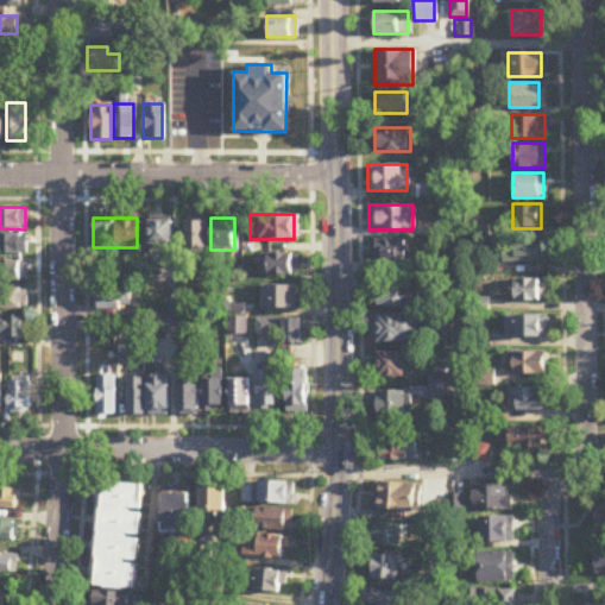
[(147,252),(170,252),(170,219),(147,219),(147,252)]
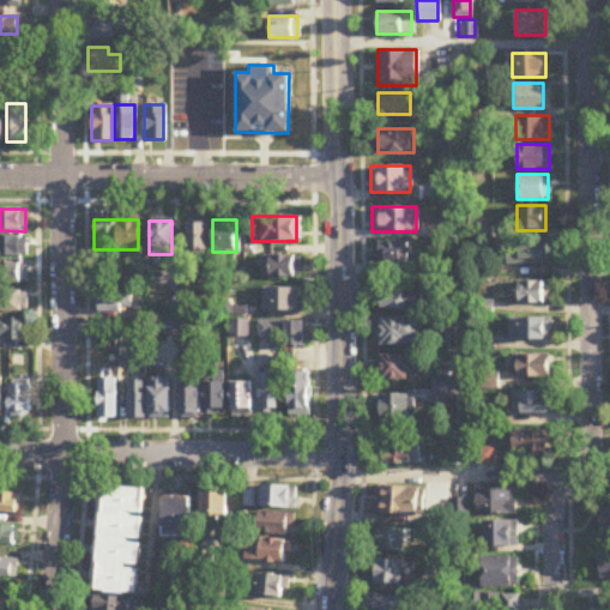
[(207,253),(207,222),(185,222),(185,253),(207,253)]
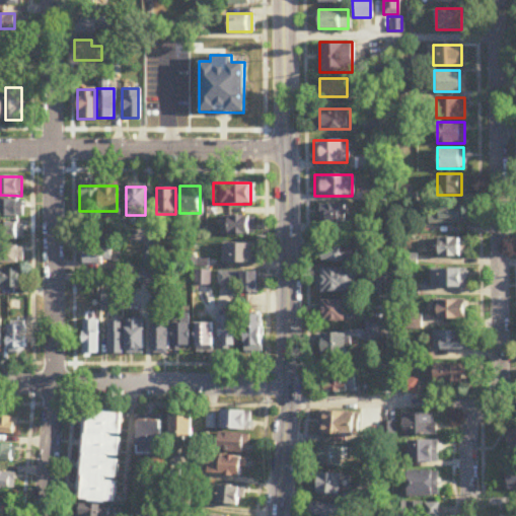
[(0,216),(21,217),(21,200),(0,199),(0,216)]
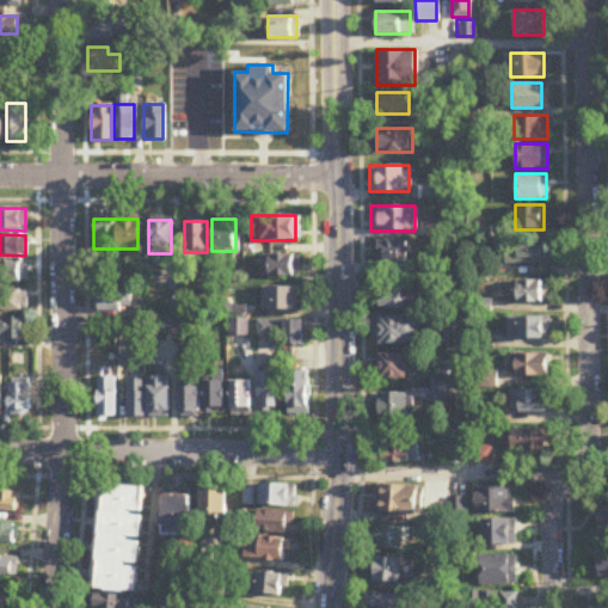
[(407,239),(376,239),(376,265),(407,265),(407,239)]
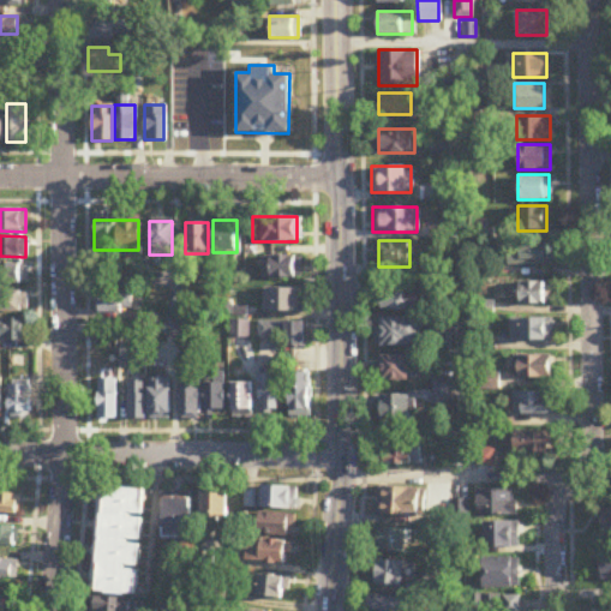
[(547,263),(547,241),(503,241),(503,263),(547,263)]
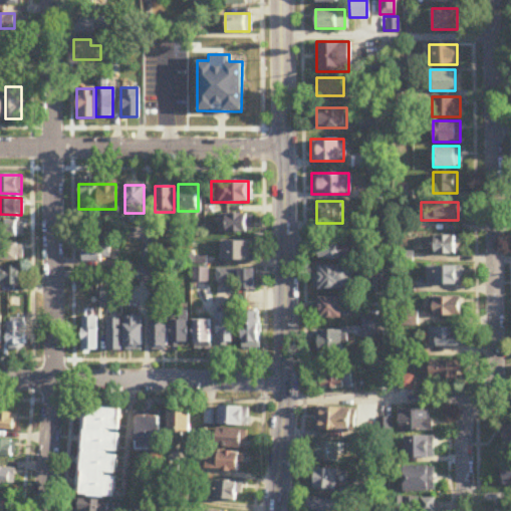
[(250,213),(217,213),(217,233),(250,233),(250,213)]
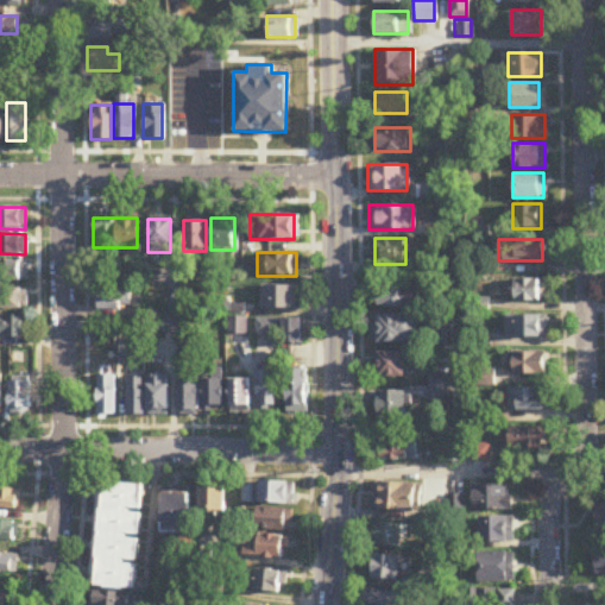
[(0,281),(25,281),(25,262),(0,260),(0,281)]
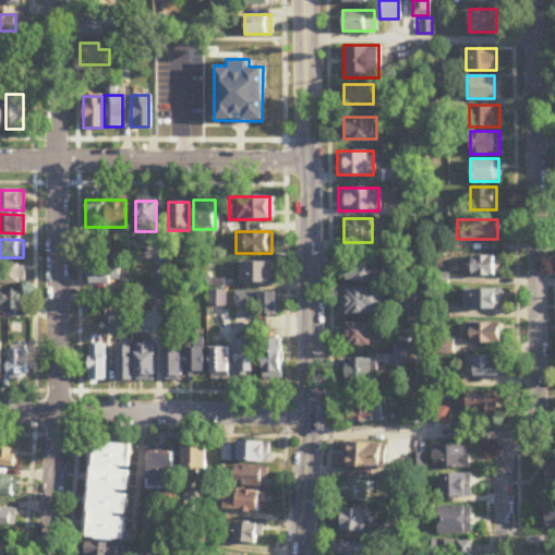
[(469,275),(493,275),(493,255),(469,255),(469,275)]
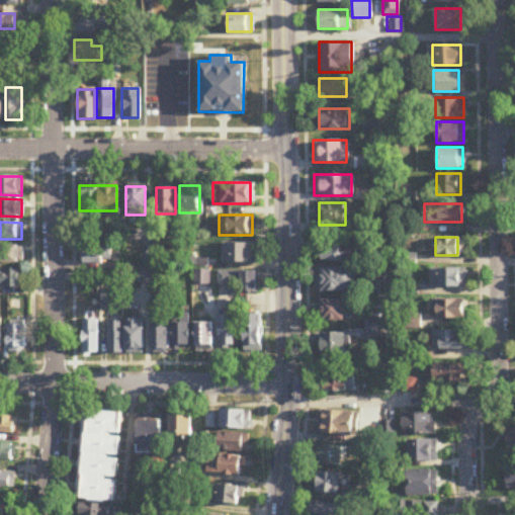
[(354,242),(321,242),(321,261),(354,261),(354,242)]
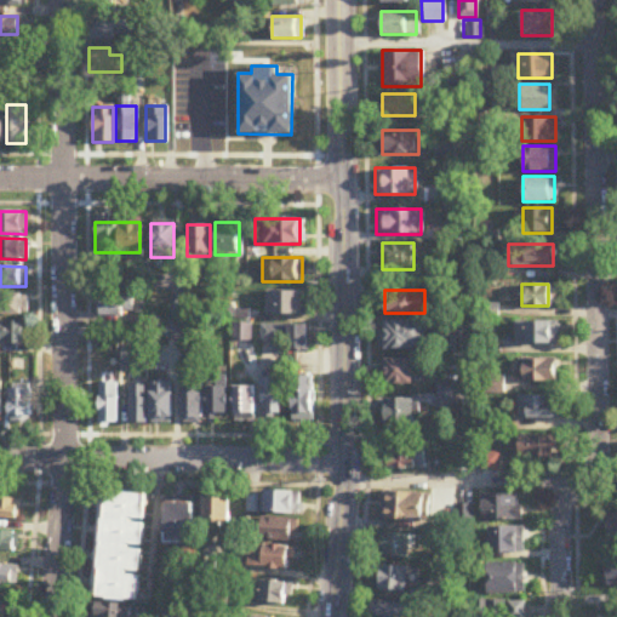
[(304,315),(304,291),(264,291),(264,315),(304,315)]
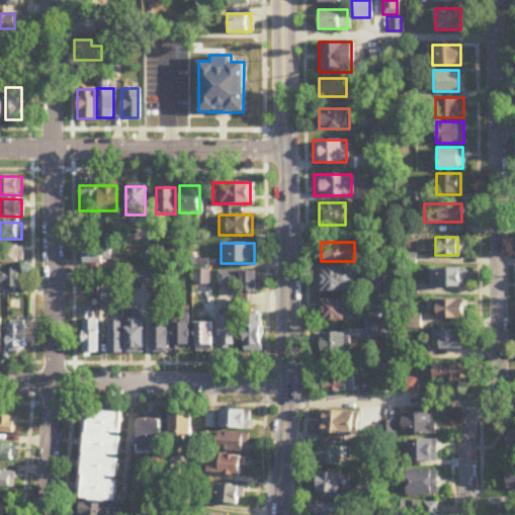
[(0,263),(21,263),(21,245),(0,244),(0,263)]
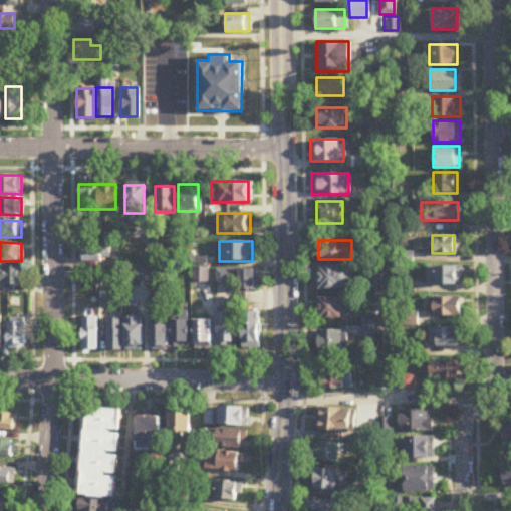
[(109,247),(81,247),(81,263),(109,263),(109,247)]
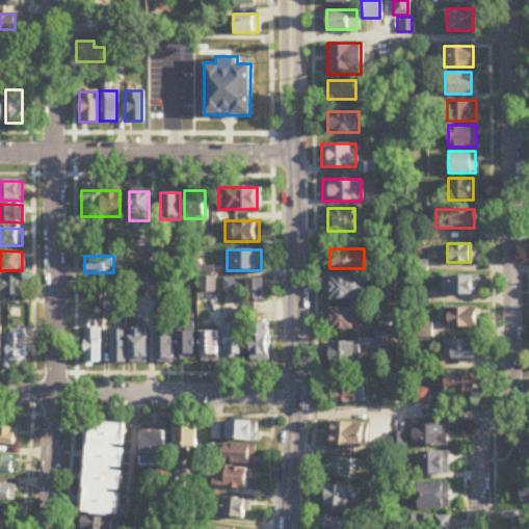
[(423,269),(423,261),(412,261),(412,269),(423,269)]
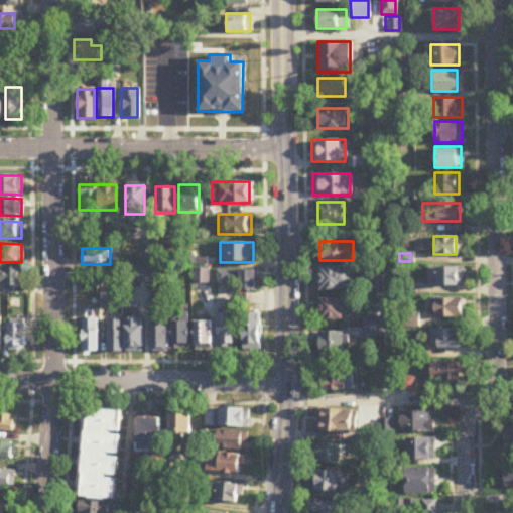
[(313,290),(354,290),(354,266),(313,266),(313,290)]
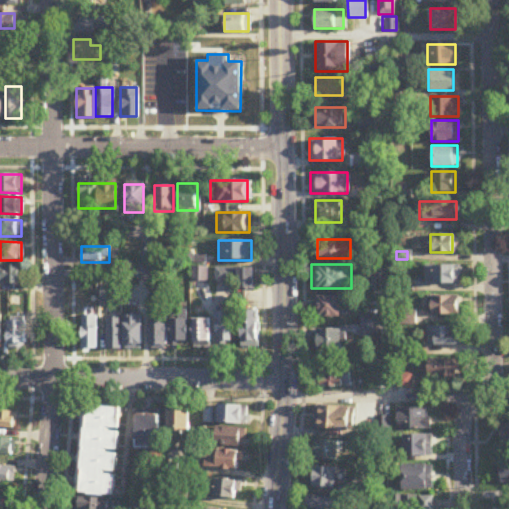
[(458,284),(458,264),(422,264),(422,284),(458,284)]
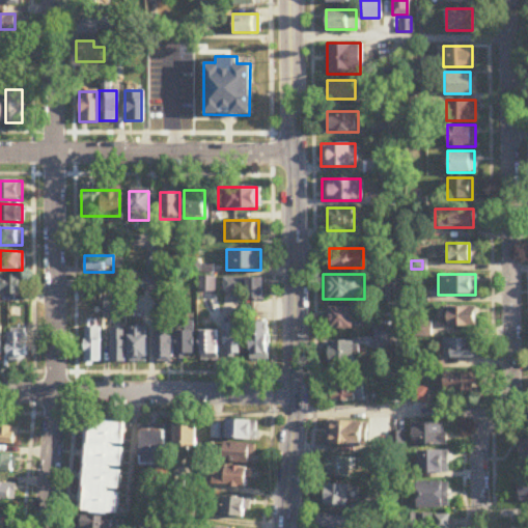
[(0,293),(23,294),(23,275),(0,275),(0,293)]
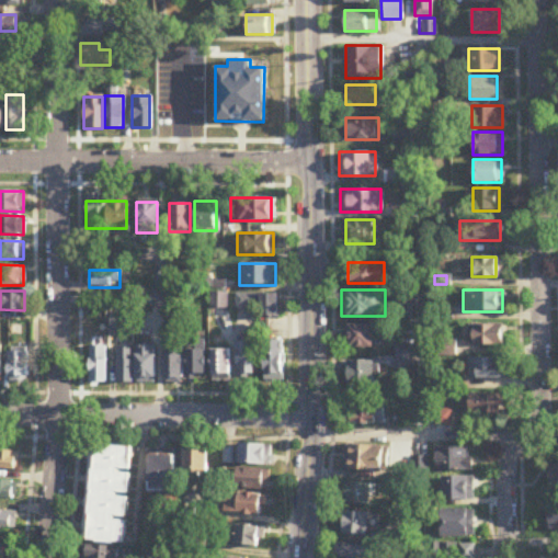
[(209,307),(225,307),(225,292),(209,292),(209,307)]
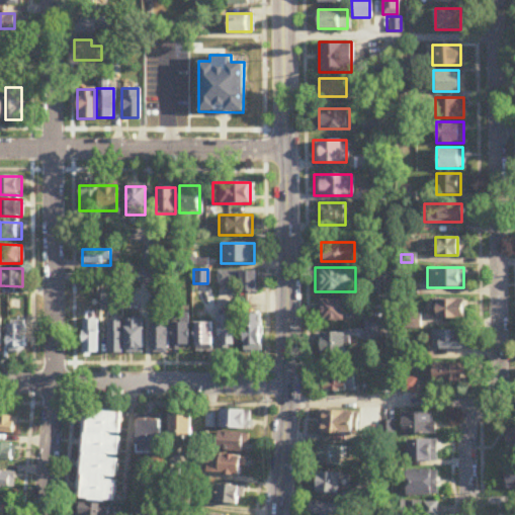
[(216,269),(216,284),(235,284),(235,269),(216,269)]
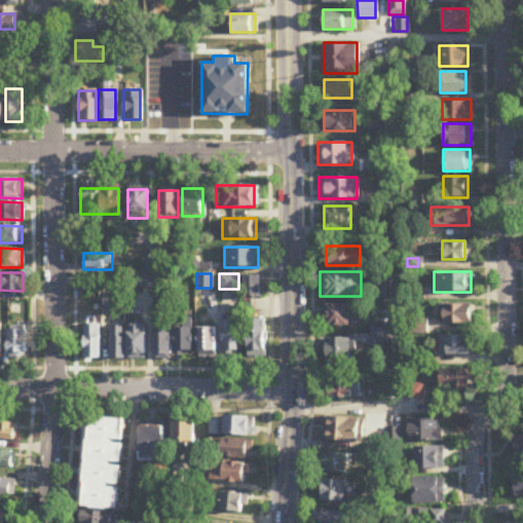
[(243,297),(259,297),(259,274),(243,274),(243,297)]
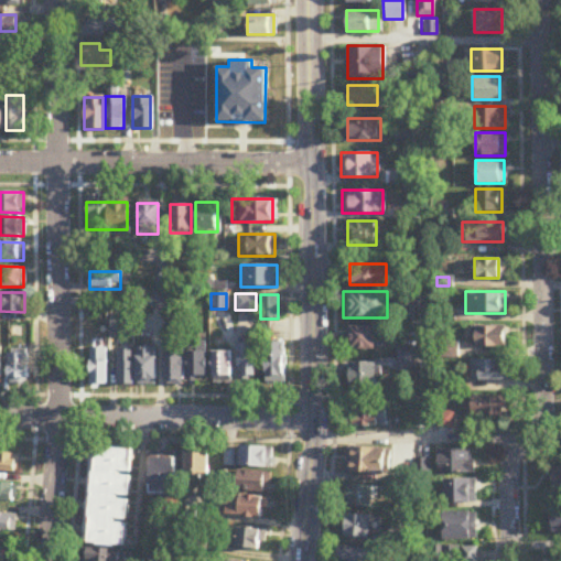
[(132,317),(109,317),(109,336),(131,337),(132,317)]
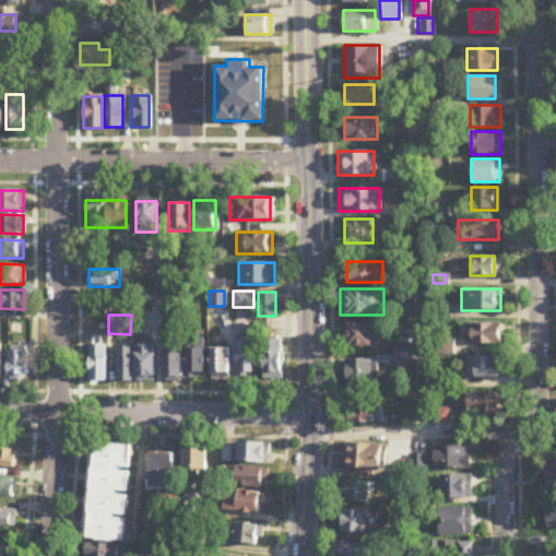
[(499,322),(465,322),(465,344),(499,344),(499,322)]
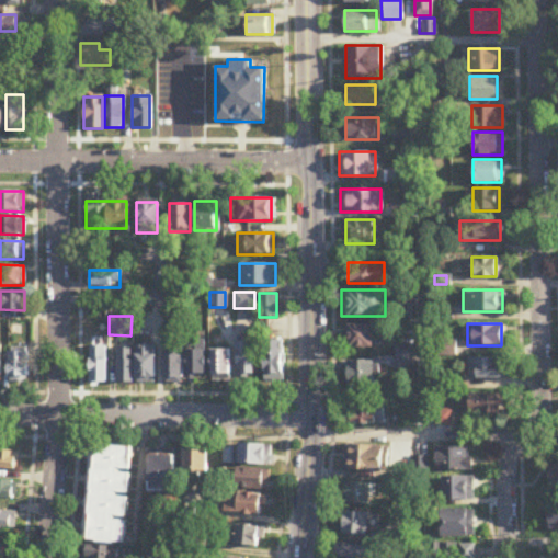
[(373,349),(373,325),(343,325),(343,349),(373,349)]
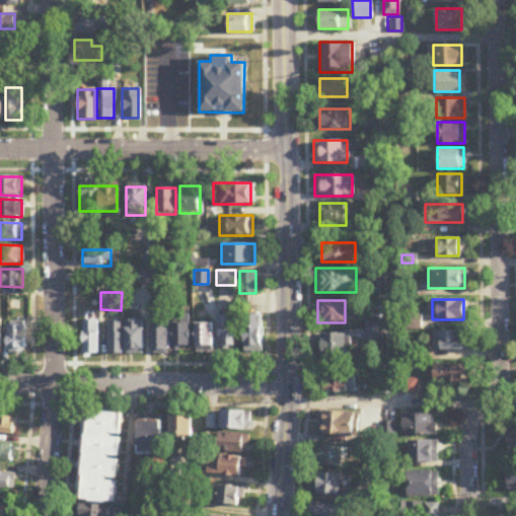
[(418,327),(418,313),(404,313),(404,327),(418,327)]
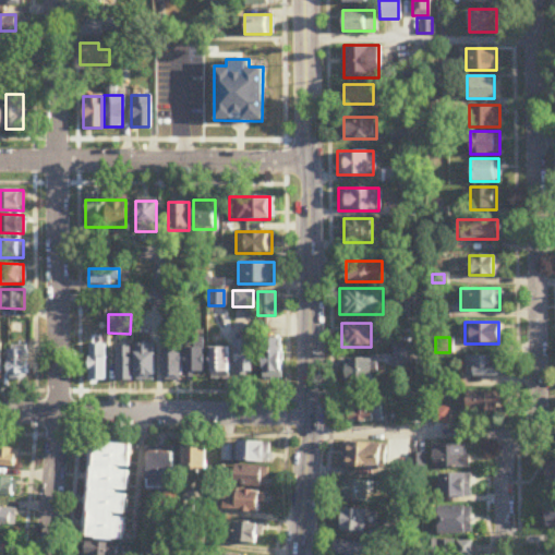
[(280,338),(263,338),(263,375),(280,375),(280,338)]
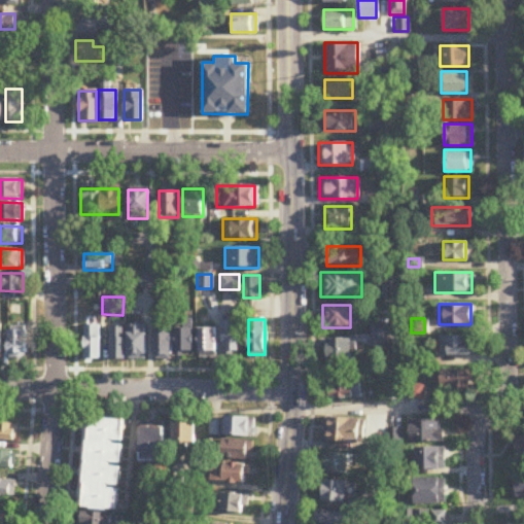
[(191,321),(184,321),(184,326),(174,326),(174,353),(191,353),(191,321)]
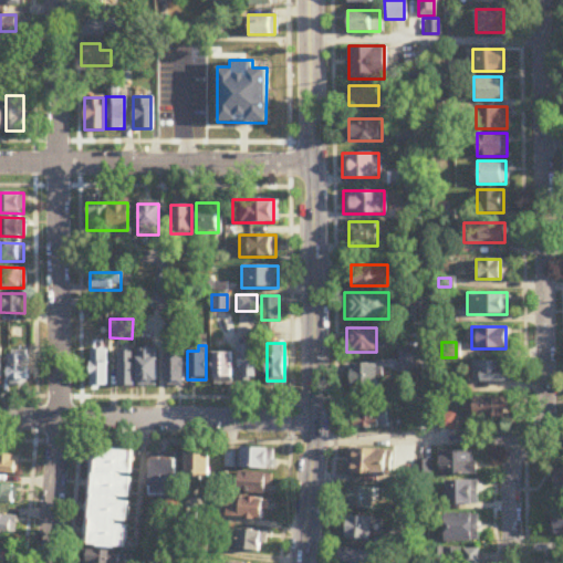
[(257,381),(257,345),(238,345),(238,381),(257,381)]
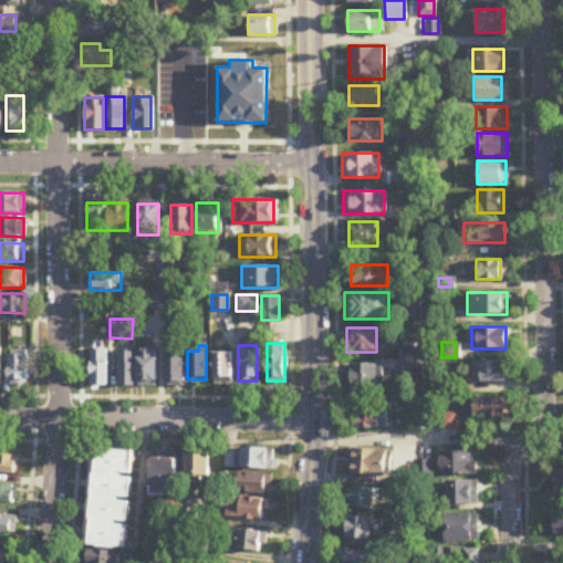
[(89,386),(105,386),(105,348),(89,348),(89,386)]
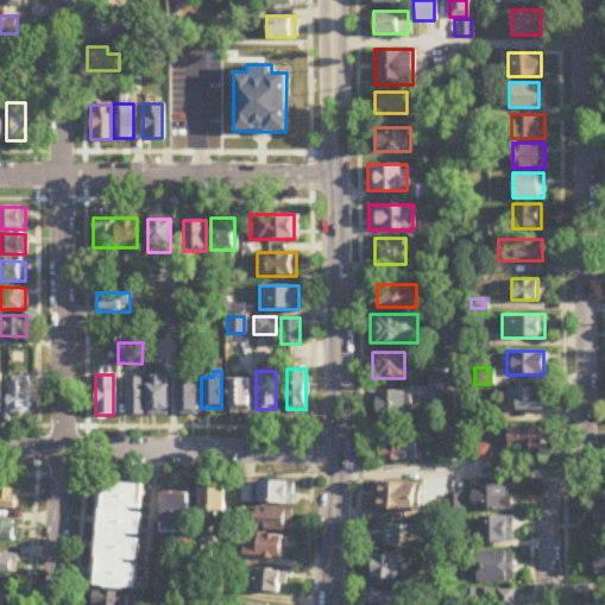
[(166,414),(166,375),(146,375),(146,414),(166,414)]
